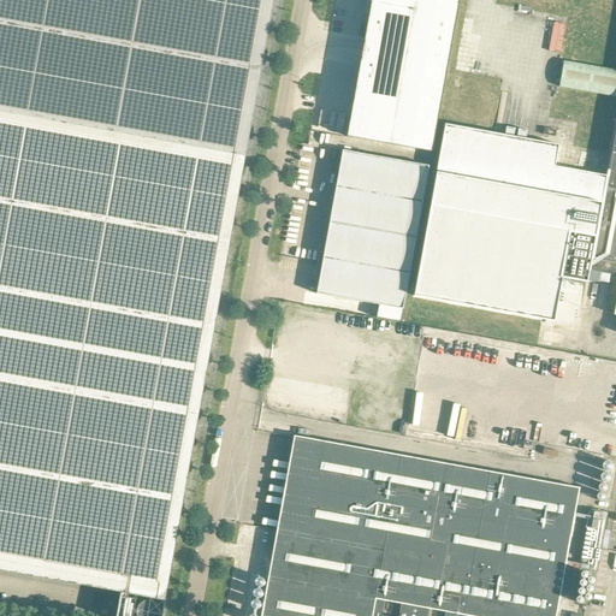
[(0,0),(0,569),(120,592),(116,615),(161,615),(246,155),(273,0),(0,0)]
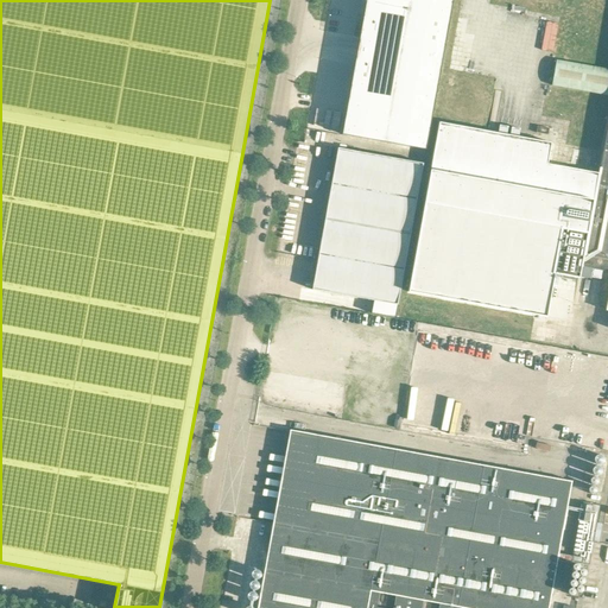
[(354,65),(342,134),(425,150),(453,0),(366,0),(366,1),(365,2),(366,2),(360,38),(354,65)]
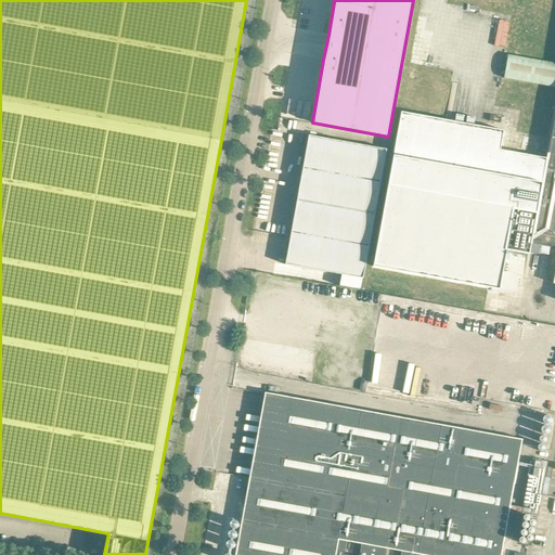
[(554,63),(507,55),(503,78),(554,86),(554,63)]
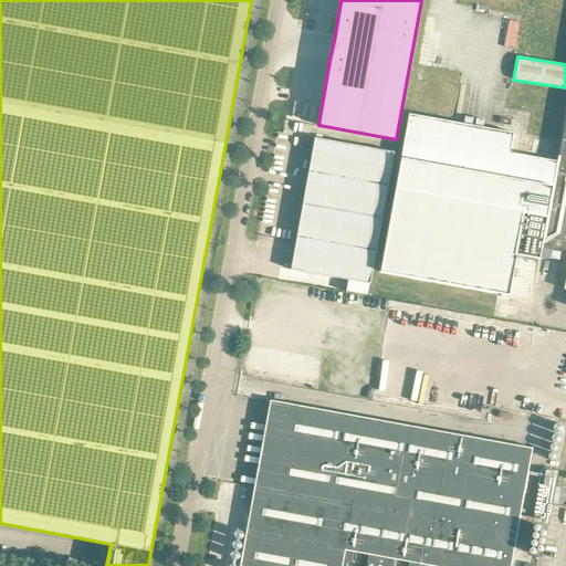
[(391,212),(380,272),(509,295),(516,255),(538,259),(541,249),(565,253),(565,276),(564,290),(565,289),(565,112),(557,161),(510,153),(513,133),(483,127),(484,119),(477,118),(475,126),(471,125),(473,117),(465,116),(464,124),(409,114),(391,212)]
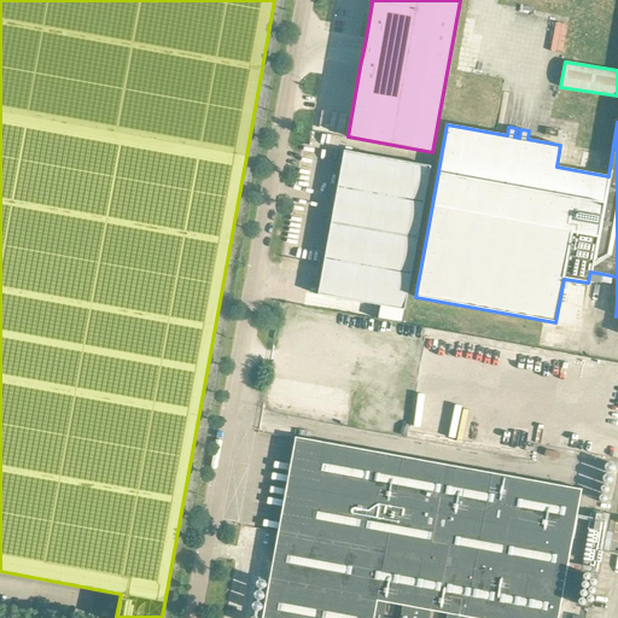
[(430,167),(343,151),(331,222),(417,238),(430,167)]
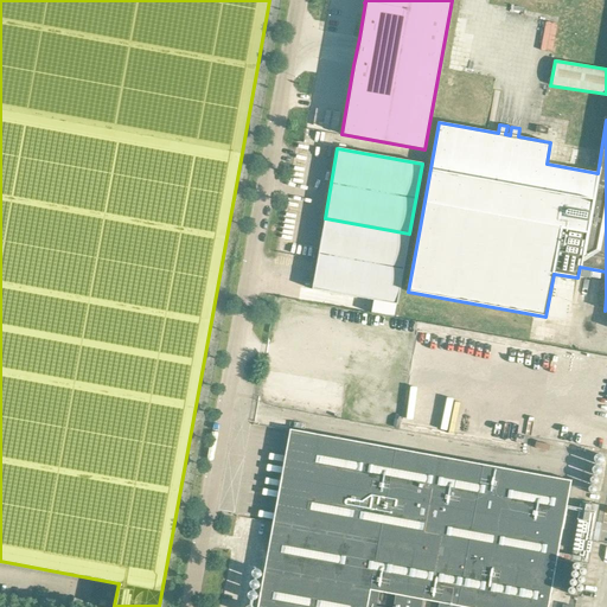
[(325,218),(312,289),(374,300),(371,313),(394,318),(396,305),(409,234),(325,218)]
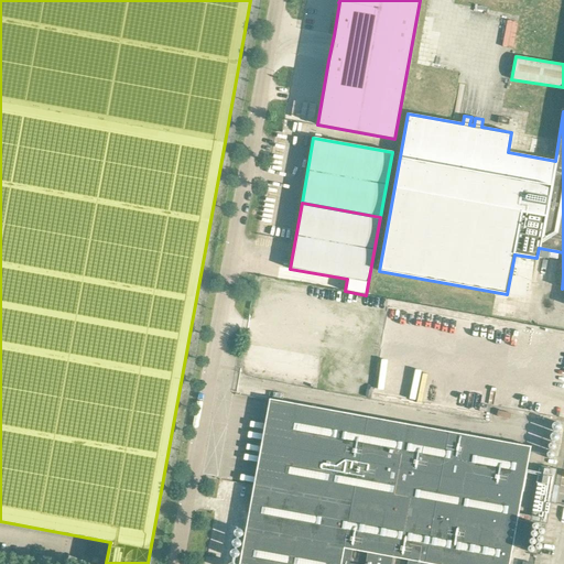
[(508,563),(530,446),(269,399),(253,486),(239,563),(238,563),(508,563)]
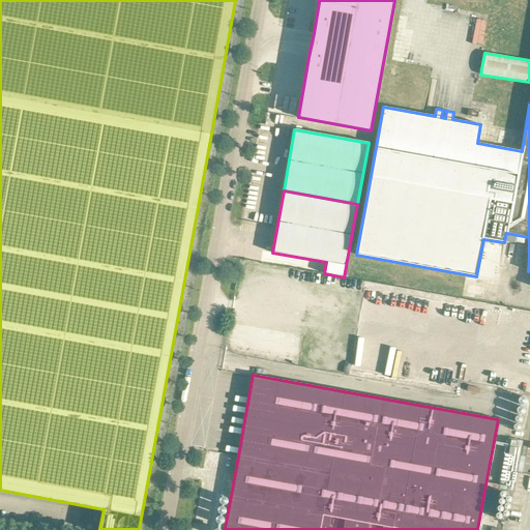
[(498,490),(513,492),(523,440),(507,438),(498,490)]
